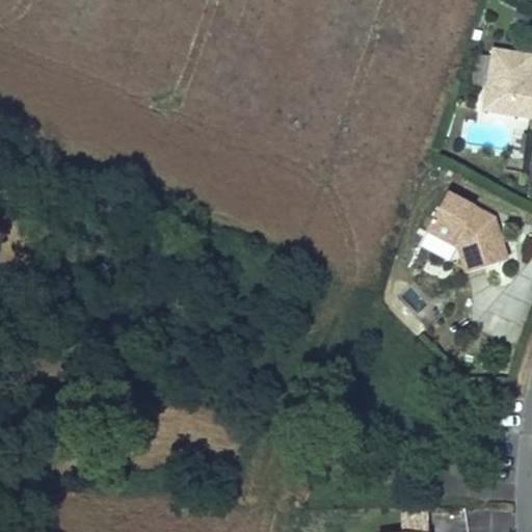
[(527,67),(509,64),(511,51),(489,47),(481,98),(512,103),(510,114),(531,117),(531,80),(525,81),(526,76),(527,67)]
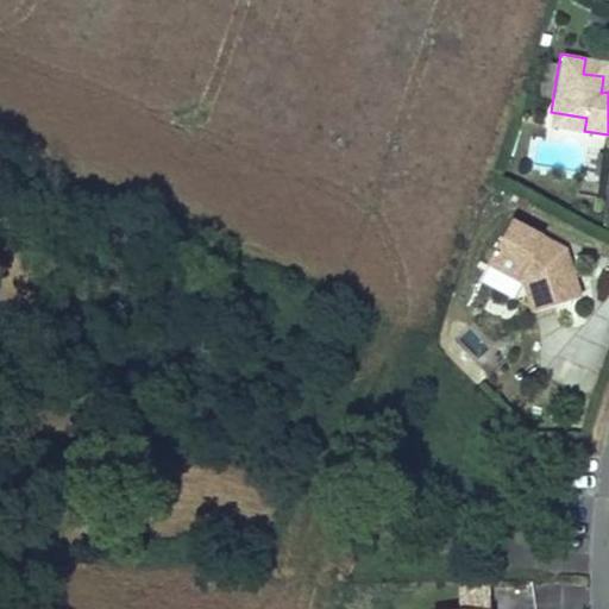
[(585,58),(583,74),(603,76),(606,62),(585,58)]
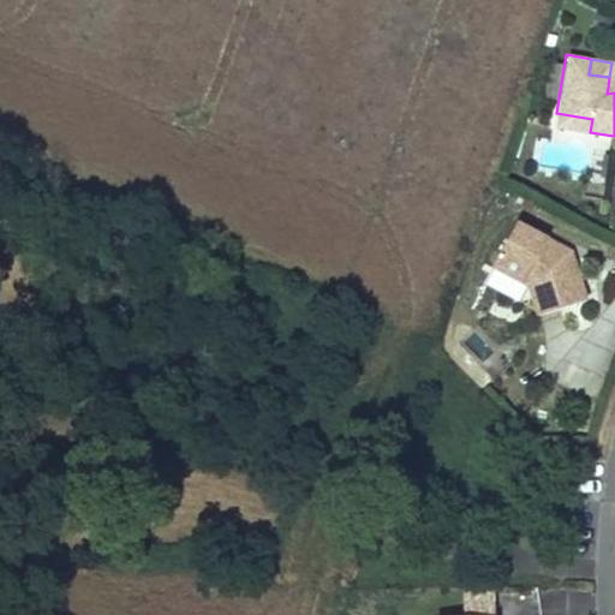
[(553,125),(590,132),(592,119),(556,113),(553,125)]
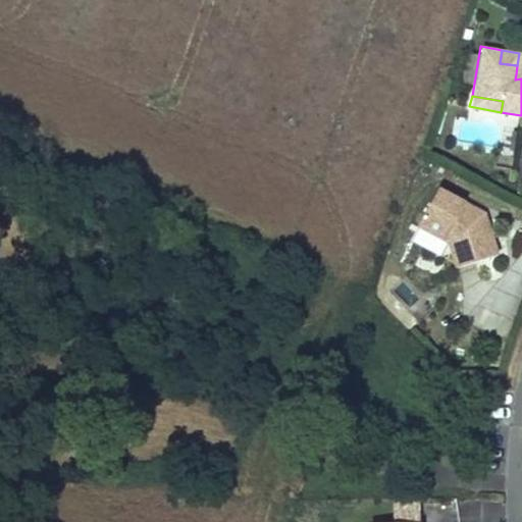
[(471,211),(464,207),(467,203),(440,189),(420,226),(450,244),(451,249),(455,266),(496,257),(485,212),(473,206),(471,211)]
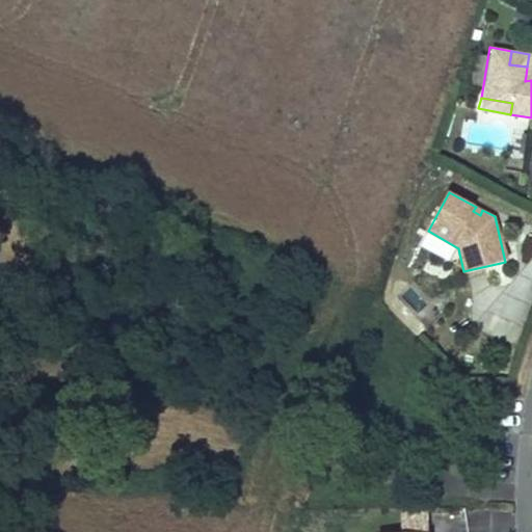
[(473,211),(480,215),(482,210),(476,207),(473,211)]
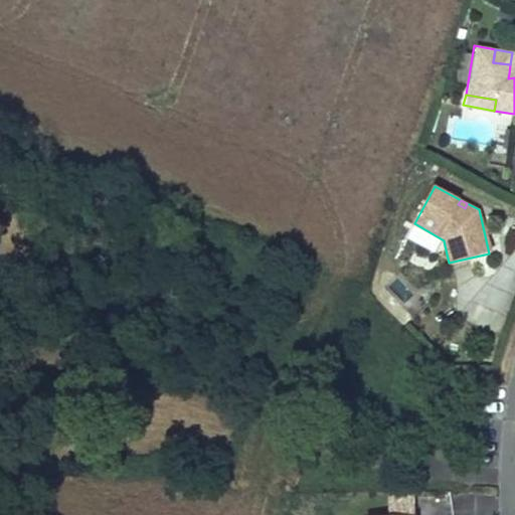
[(441,254),(445,245),(444,240),(414,223),(407,237),(441,254)]
